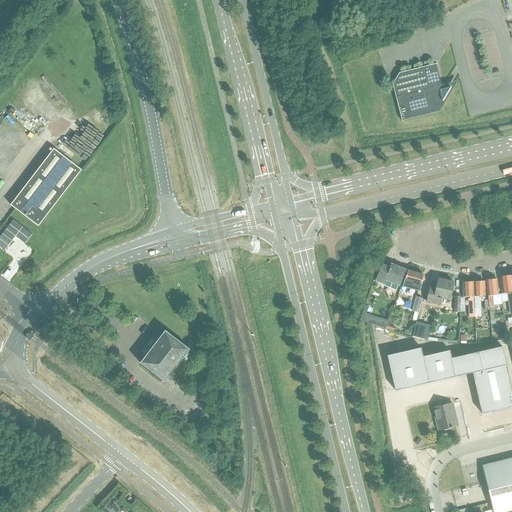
[(438,63),(395,71),(404,118),(450,109),(445,84),(443,85),(438,63)]
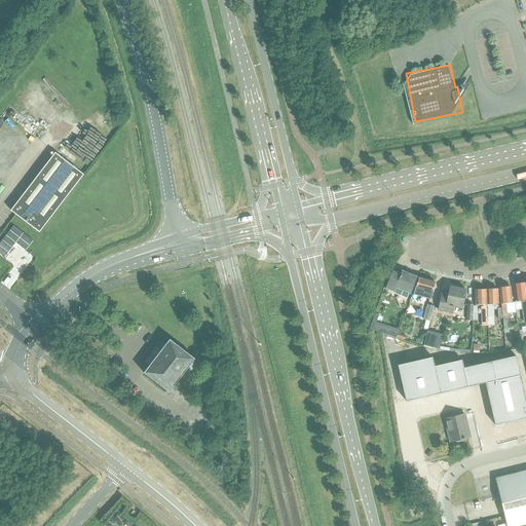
[(10,211),(39,232),(83,175),(54,152),(10,211)]
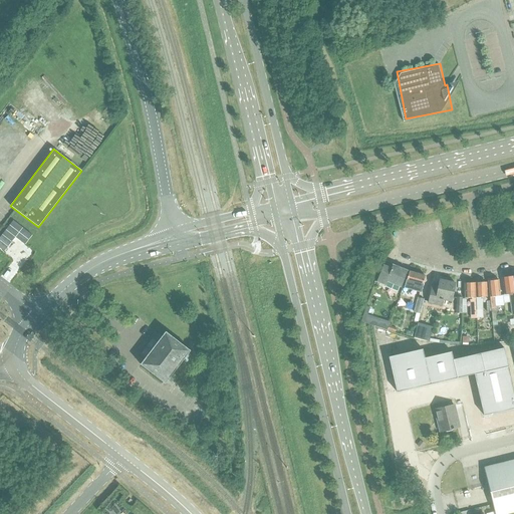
[(35,232),(16,218),(0,238),(0,242),(8,249),(18,235),(28,242),(35,232)]
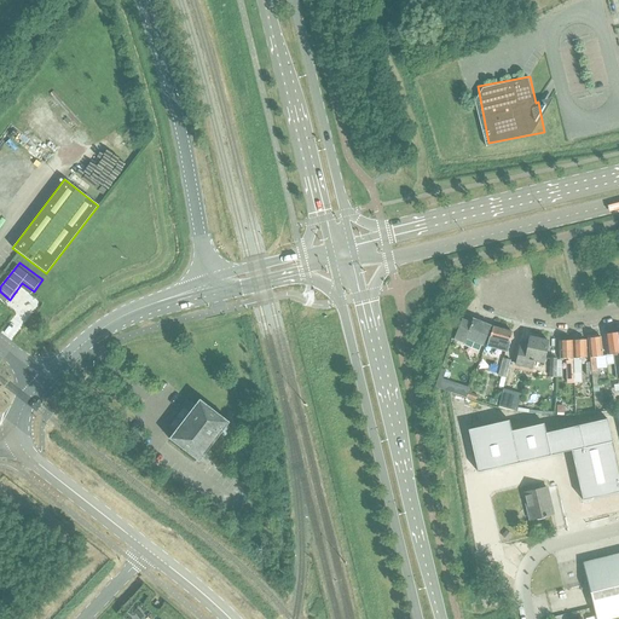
[(455,340),(464,343),(464,345),(479,351),(481,345),(482,345),(490,325),(473,319),(472,323),(462,319),(455,340)]
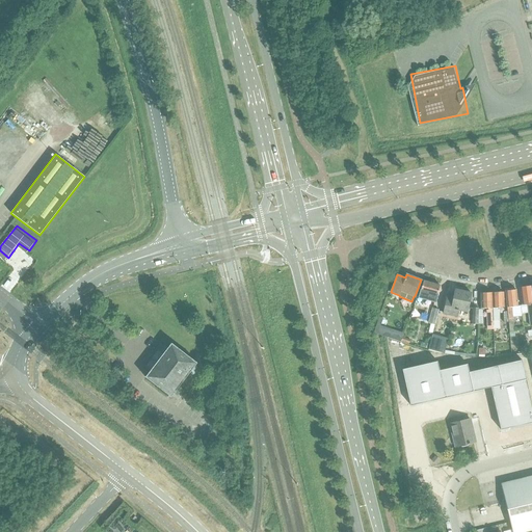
[(419,298),(435,302),(440,286),(423,281),(419,298)]
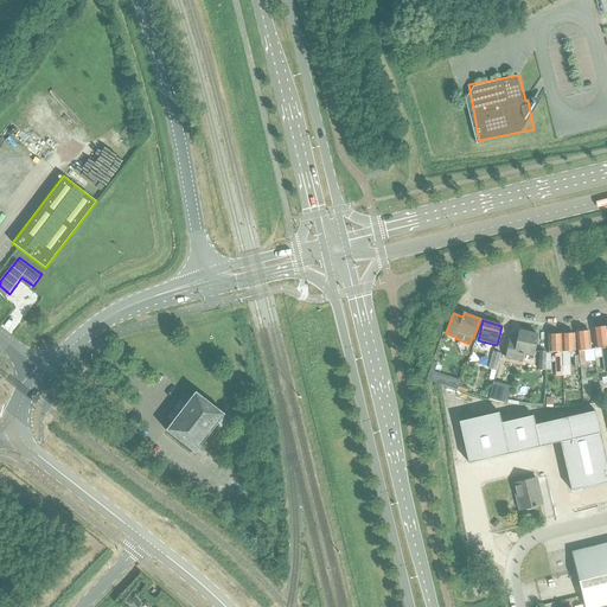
[(605,372),(606,371),(606,347),(604,327),(593,328),(595,347),(600,347),(605,372)]
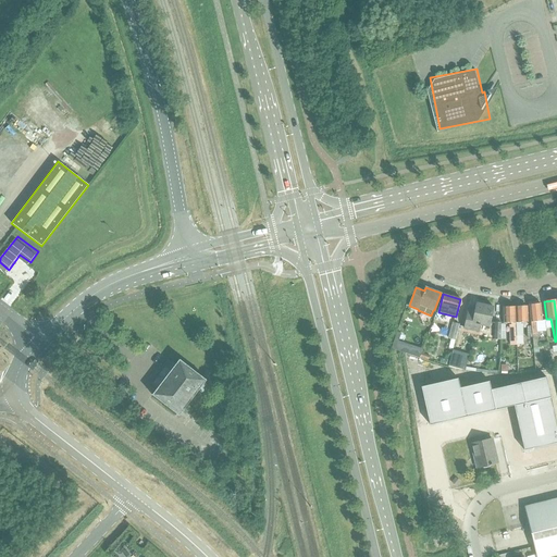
[(531,325),(532,337),(534,353),(539,353),(536,332),(546,331),(544,320),(542,320),(540,302),(529,305),(531,325)]
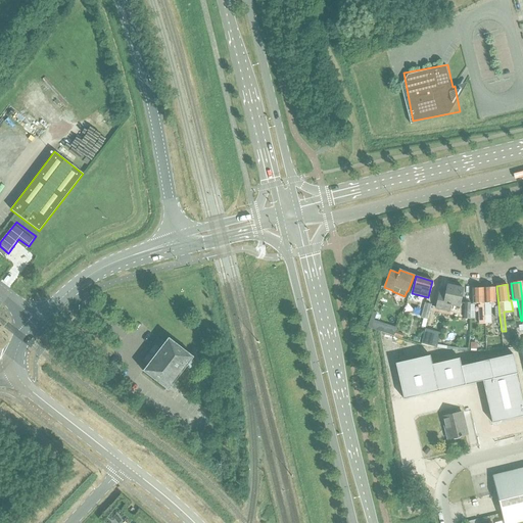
[(459,303),(463,288),(447,285),(446,291),(439,289),(435,308),(448,312),(450,301),(459,303)]
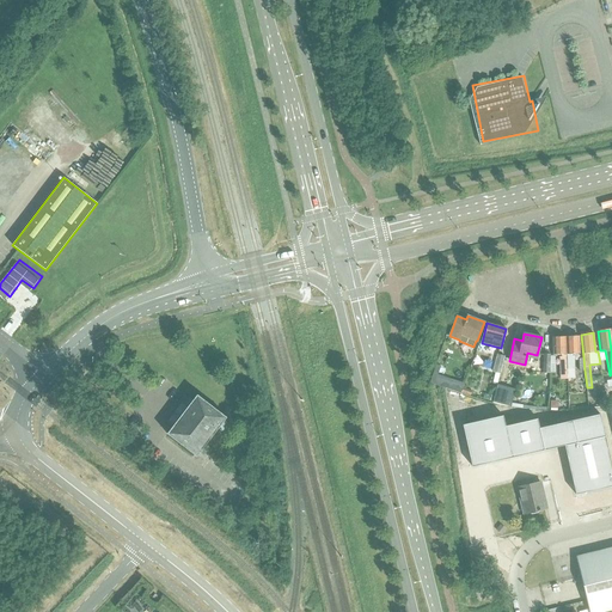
[(565,361),(565,336),(552,337),(552,354),(561,354),(561,356),(558,356),(560,378),(567,377),(565,361)]
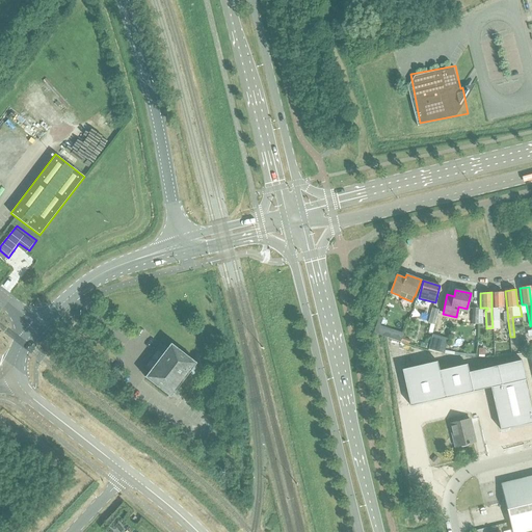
[(502,292),(491,292),(491,314),(493,327),(500,327),(499,309),(496,310),(496,307),(502,307),(502,292)]
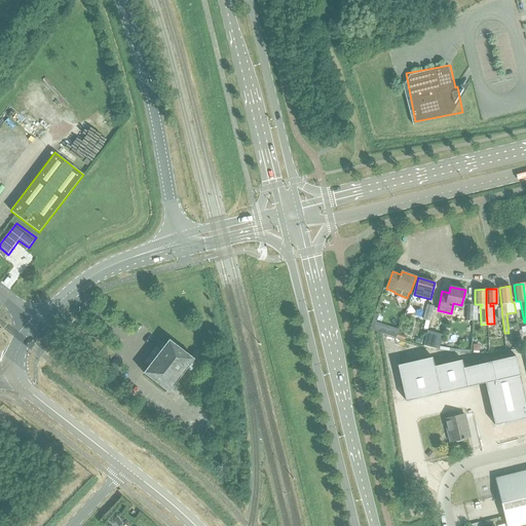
[(423,320),(429,322),(434,306),(427,304),(423,320)]
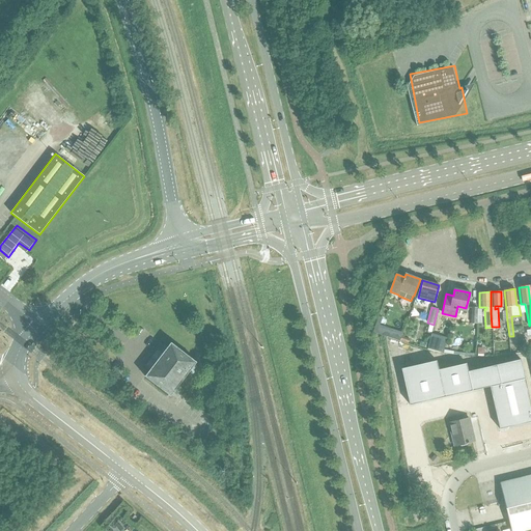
[(380,323),(378,329),(401,335),(402,330),(380,323)]
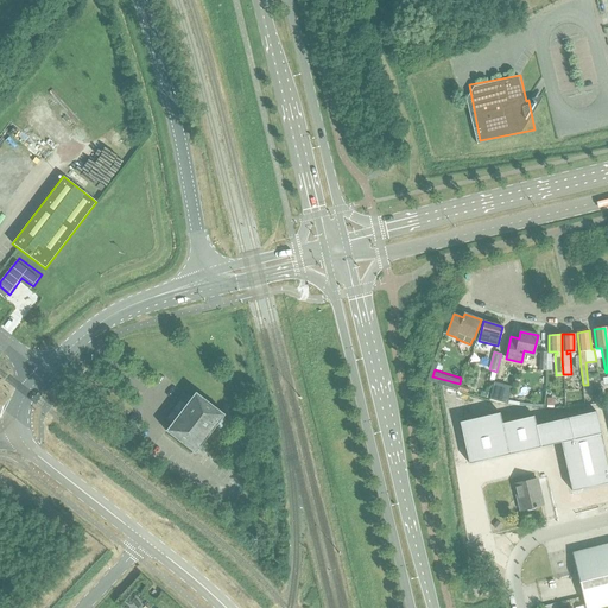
[(165,431),(195,454),(226,415),(196,392),(165,431)]
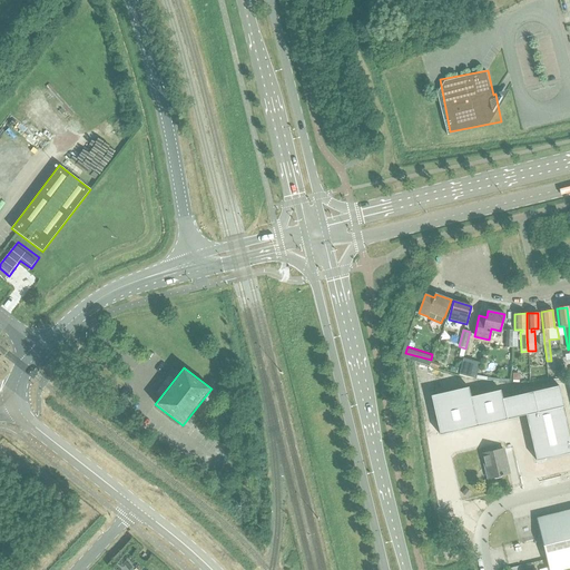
[(469,387),(431,395),(440,434),(526,415),(537,460),(569,452),(569,434),(559,385),(502,399),(500,390),(471,396),(469,387)]
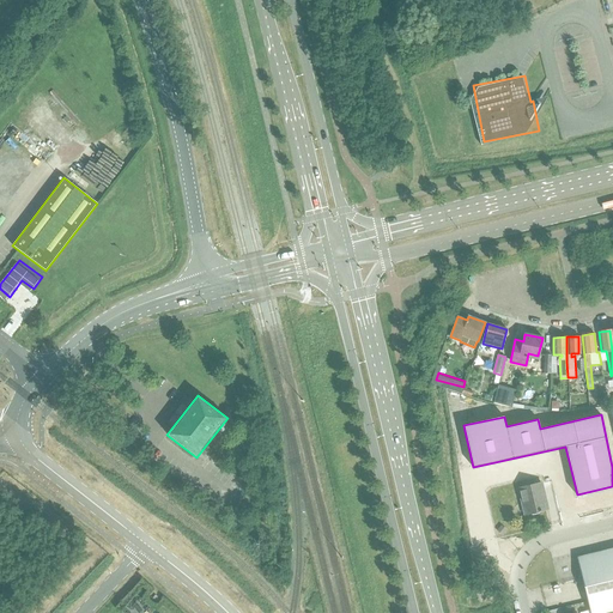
[(519,489),(525,515),(547,510),(541,484),(519,489)]
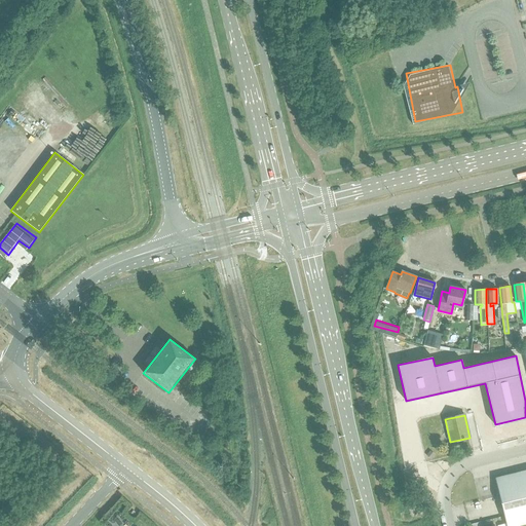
[(525,471),(495,479),(505,525),(515,525),(525,523),(525,471)]
